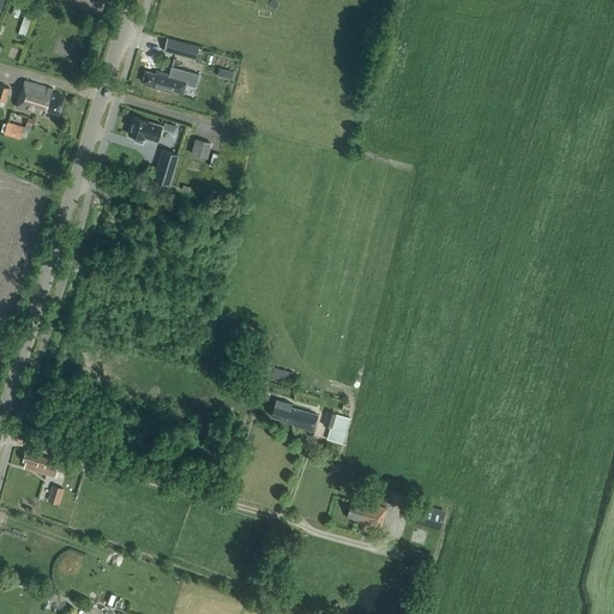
[(35,8),(28,6),(19,32),(26,35),(35,8)]
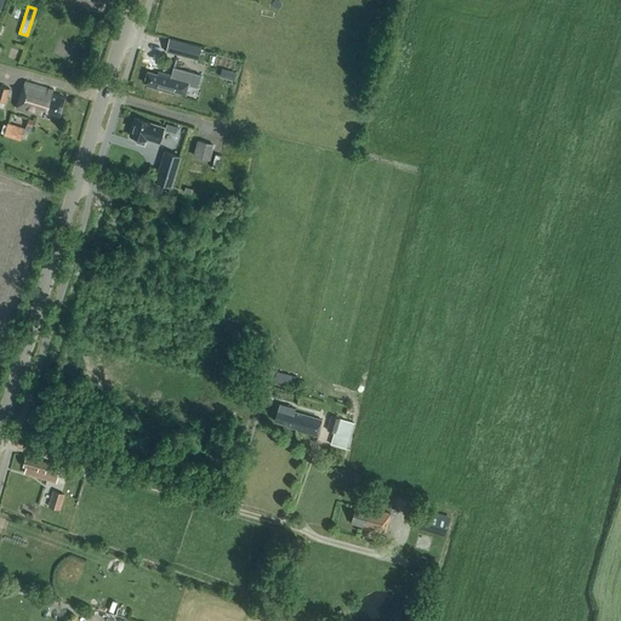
[(186,56),(189,44),(169,39),(166,51),(186,56)]
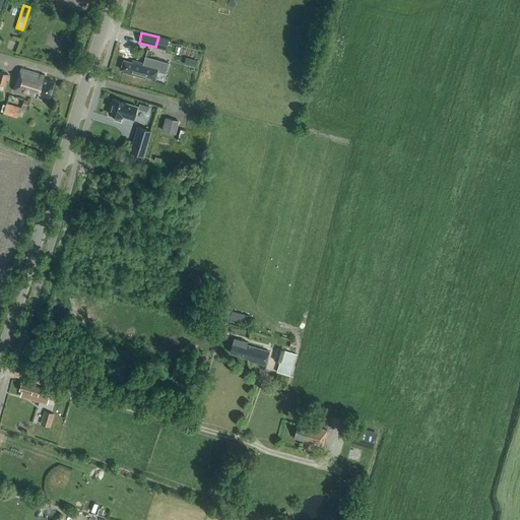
[(166,73),(169,63),(145,56),(143,63),(132,60),(131,62),(123,60),(121,69),(123,69),(123,72),(145,78),(146,76),(155,79),(157,71),(166,73)]
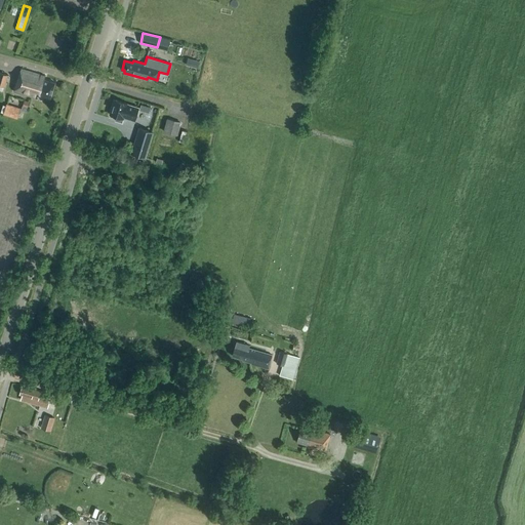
[(49,99),(52,90),(54,82),(44,79),(45,76),(21,69),(13,91),(36,98),(37,95),(49,99)]
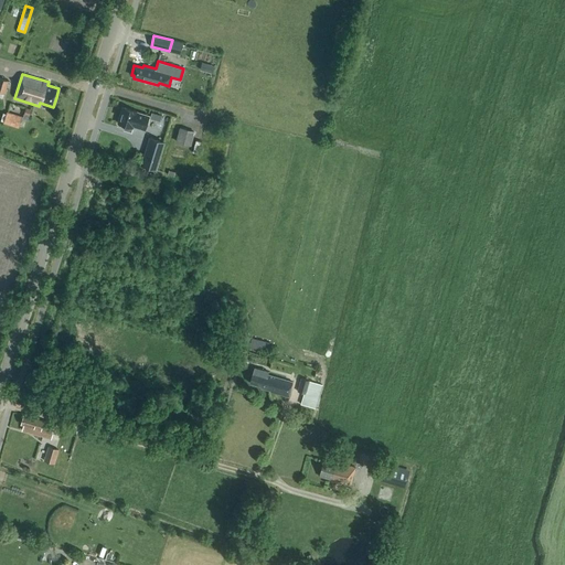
[(123,107),(118,123),(126,126),(124,129),(131,131),(132,125),(137,126),(137,127),(144,129),(146,130),(150,116),(141,113),(137,112),(123,107)]
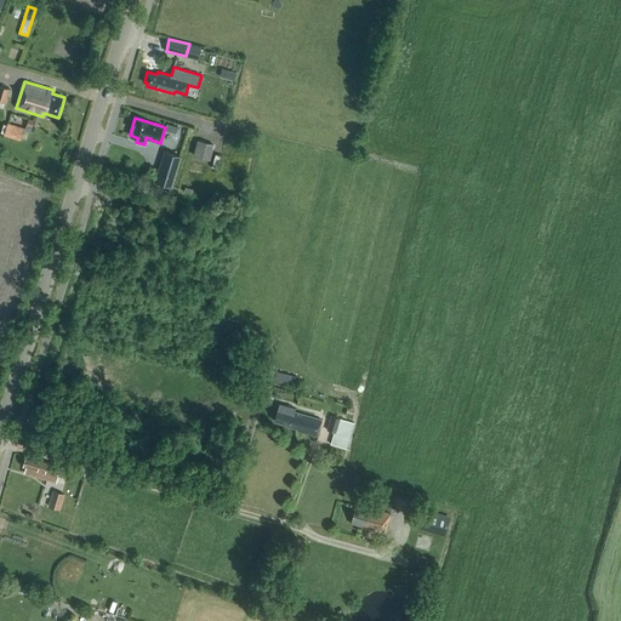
[(20,141),(24,129),(7,123),(3,136),(20,141)]
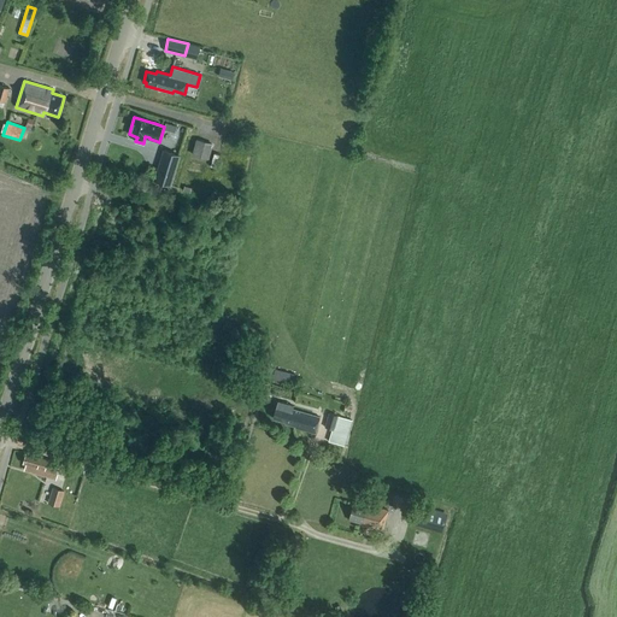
[(192,154),(209,159),(213,144),(197,139),(192,154)]
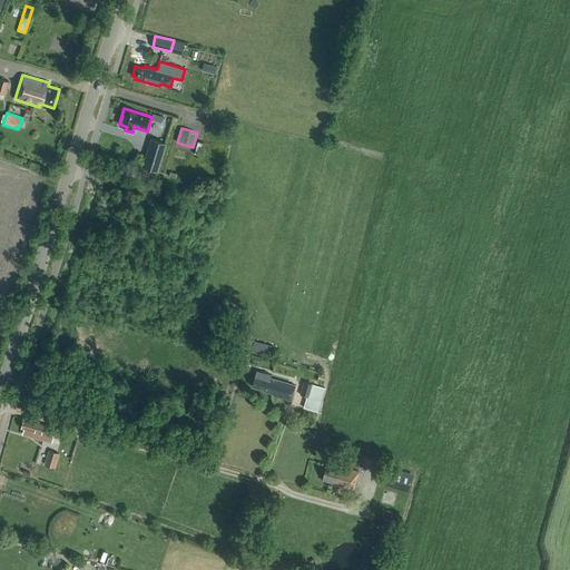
[(151,138),(143,166),(157,170),(166,144),(151,138)]
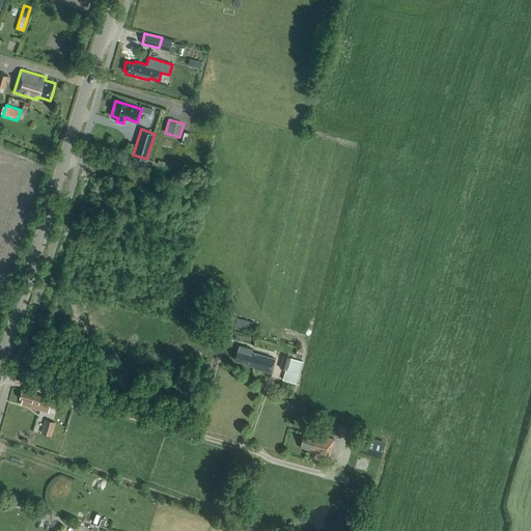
[(251,330),(253,322),(236,317),(234,326),(251,330)]
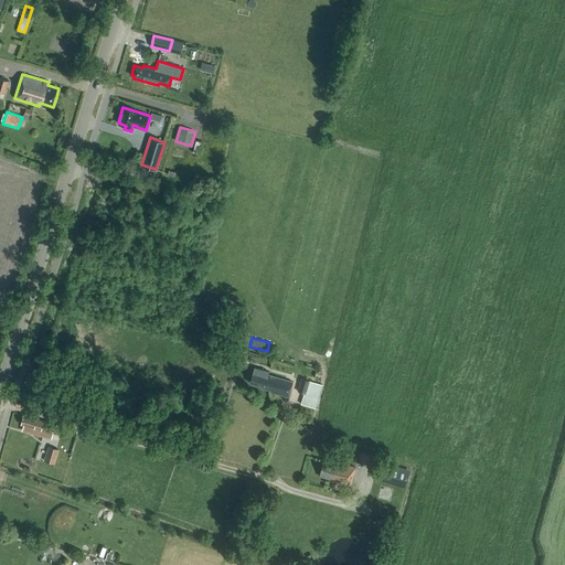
[(267,374),(268,371),(255,366),(253,373),(249,383),(262,386),(260,387),(270,391),(270,393),(287,397),(292,382),(267,374)]
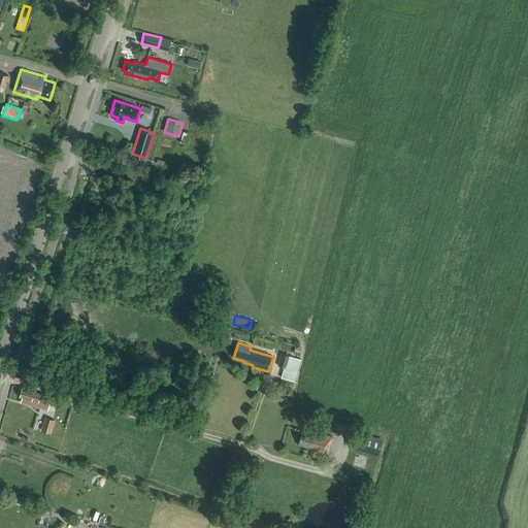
[(295,383),(301,360),(282,354),(277,366),(284,368),(281,378),(295,383)]
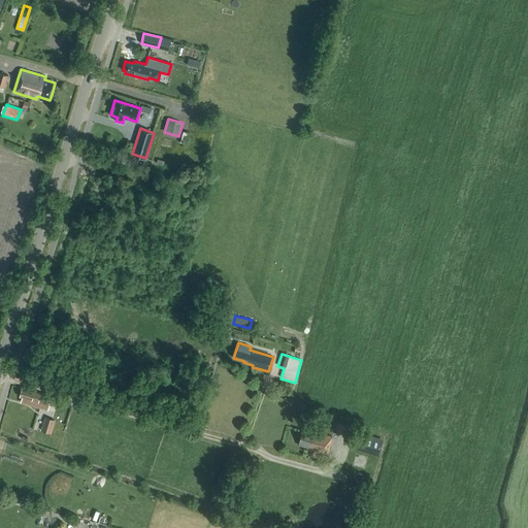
[(47,409),(52,396),(22,388),(20,396),(22,397),(21,402),(47,409)]
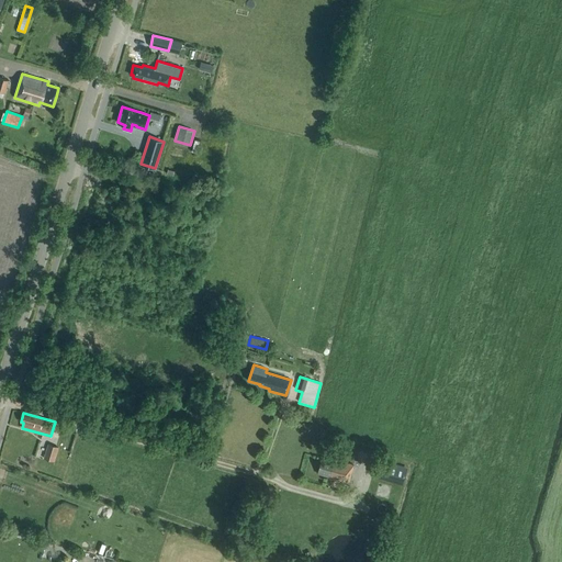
[(54,462),(58,447),(47,444),(43,459),(54,462)]
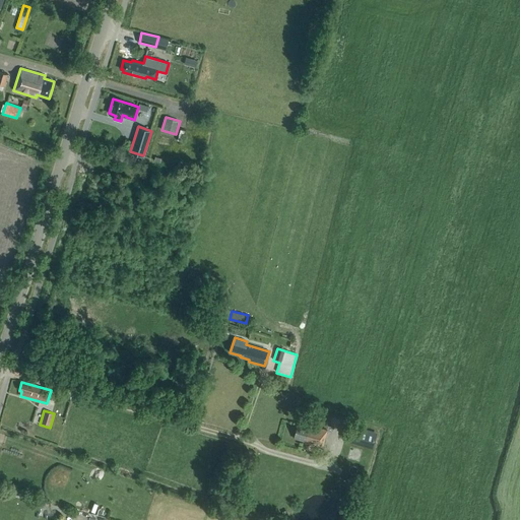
[(309,427),(298,424),(294,438),(323,446),(327,430),(309,425),(309,427)]
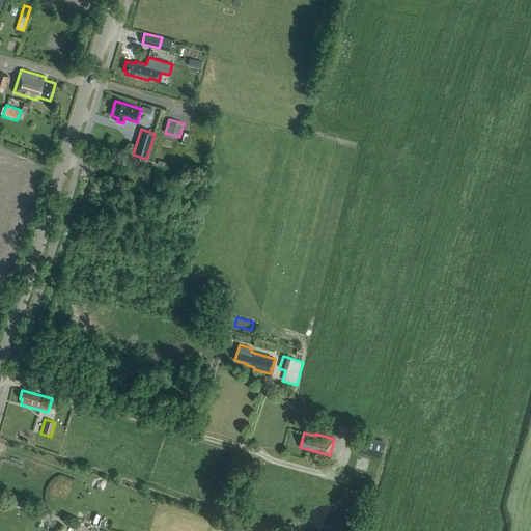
[(380,457),(384,443),(356,436),(352,450),(380,457)]
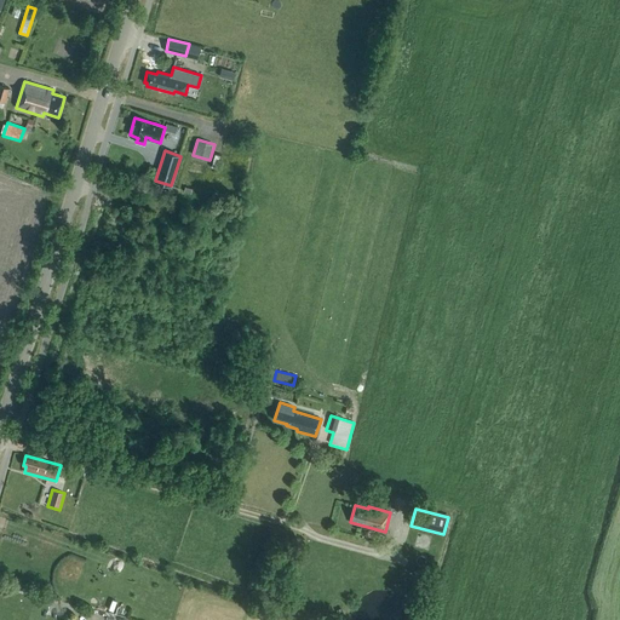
All buildings are outlined.
